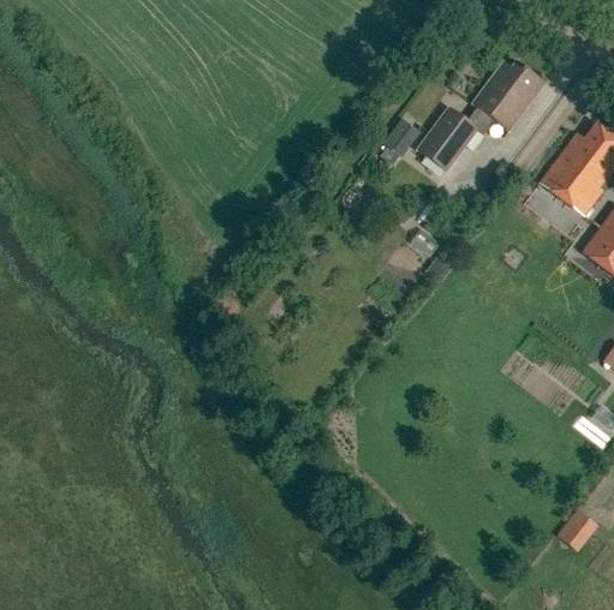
[(504,61),(472,103),(477,107),(469,119),(480,127),(478,130),(484,135),(495,120),(508,130),(544,81),(518,61),(513,69),(504,61)]
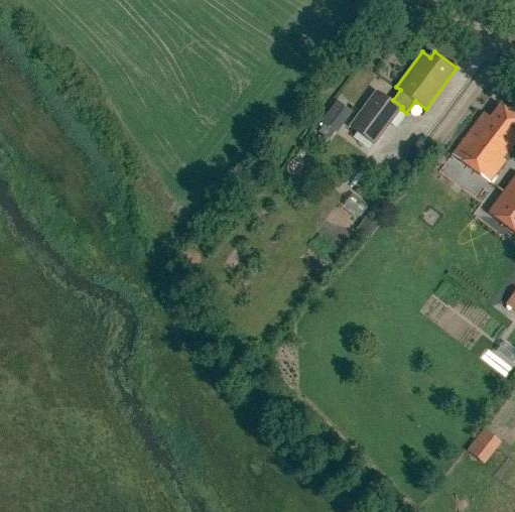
[(376,89),(349,126),(374,144),(401,107),(376,89)]
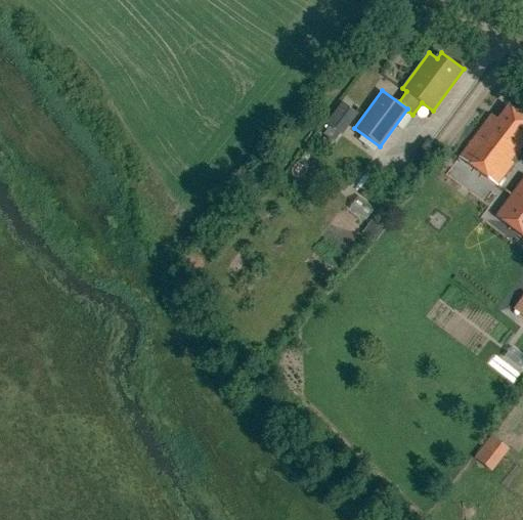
[(342,133),(357,112),(342,101),(328,123),(342,133)]
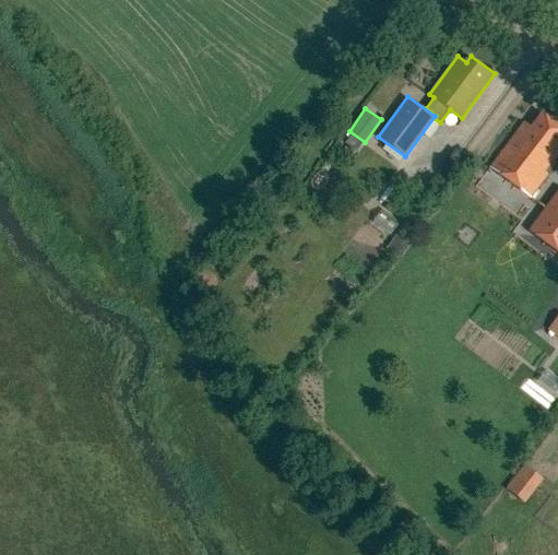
[(526,119),(493,165),(530,193),(556,160),(554,157),(557,152),(557,122),(542,111),(532,125),(526,119)]
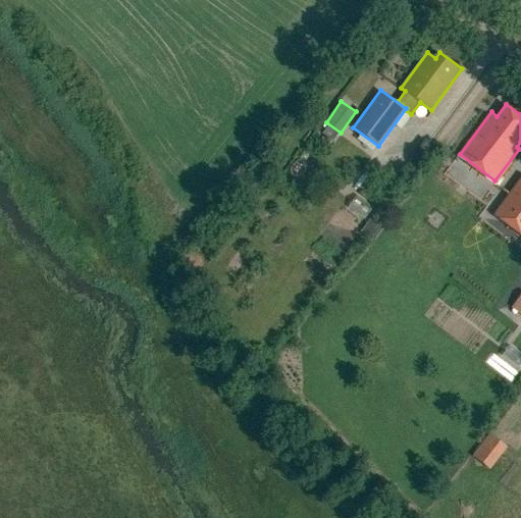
[(520,176),(495,213),(520,232),(520,176)]
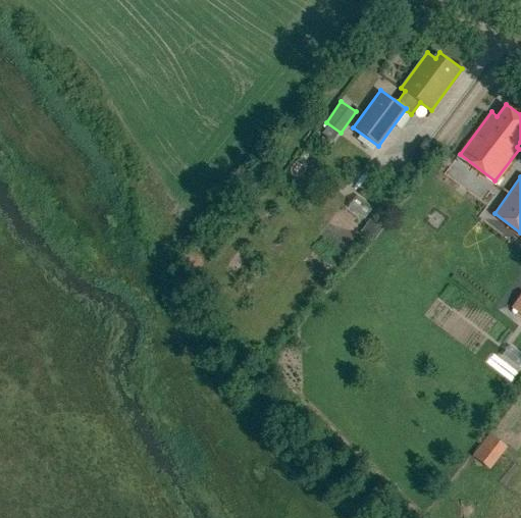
[(520,345),(517,342),(508,352),(520,363),(520,345)]
